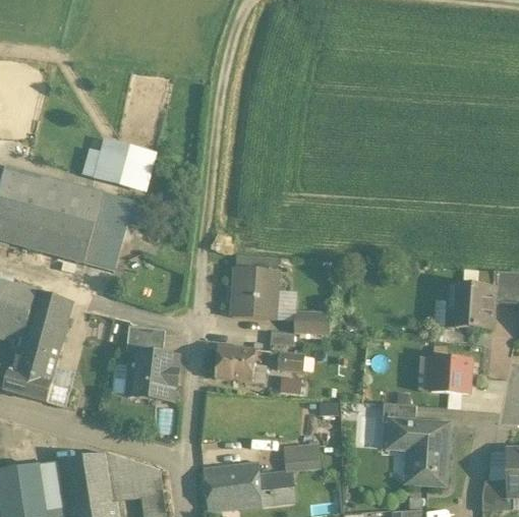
[(90,145),(83,173),(150,188),(160,148),(106,135),(103,148),(90,145)]
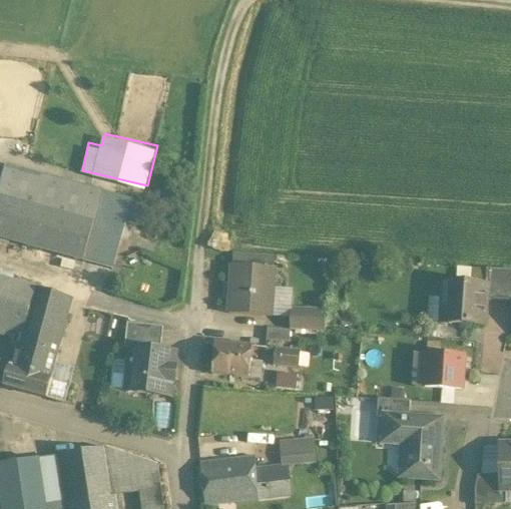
[(101,188),(4,161),(0,176),(0,235),(82,259),(88,235),(101,188)]
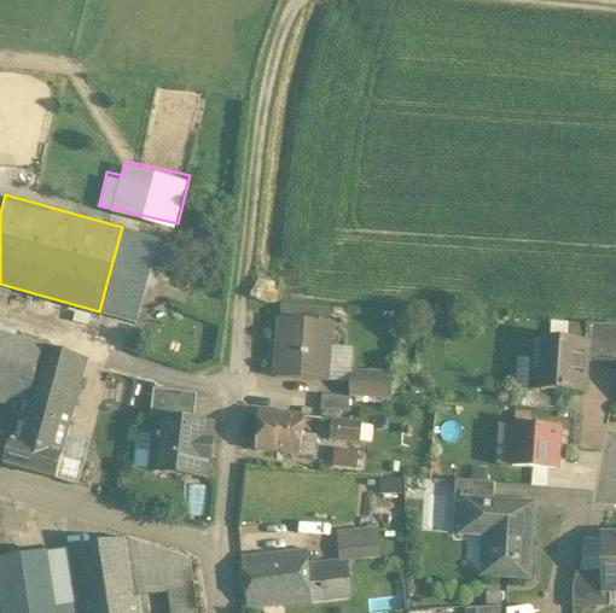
[(157,237),(122,227),(106,284),(141,293),(150,264),(157,237)]
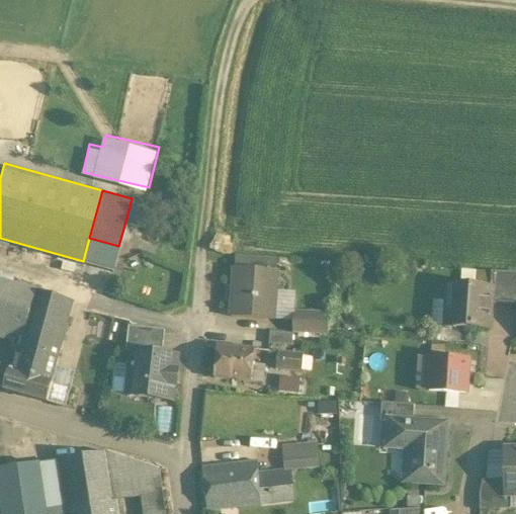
[(148,202),(132,198),(125,222),(142,226),(148,202)]
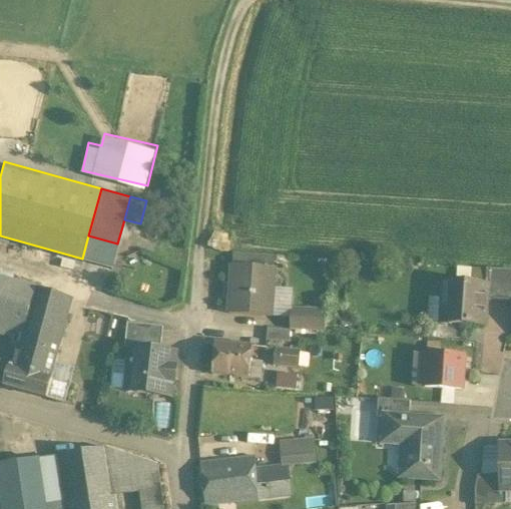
[(117,243),(88,235),(82,259),(111,267),(117,243)]
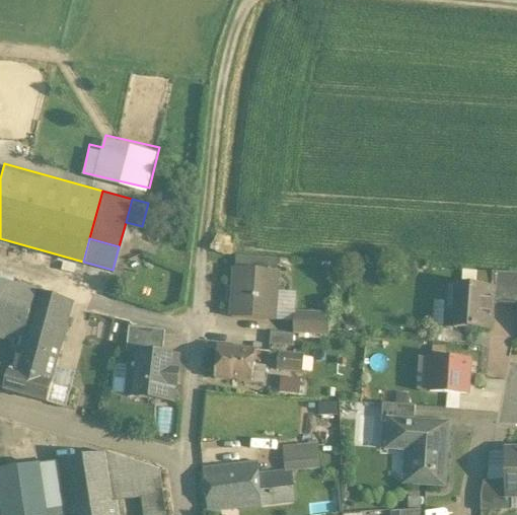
[(234,253),(233,266),(276,268),(277,255),(234,253)]
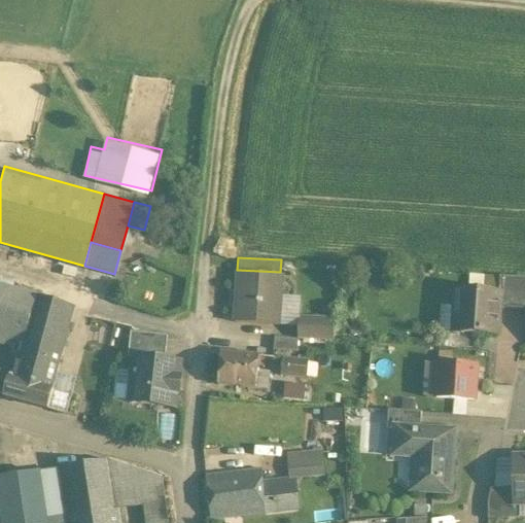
[(303,264),(293,264),(292,275),(303,276),(303,264)]
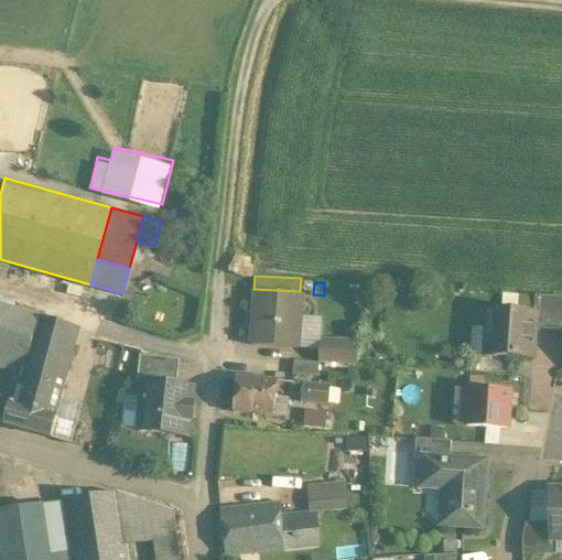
[(300,291),(254,289),(250,342),(296,345),(299,314),(300,291)]
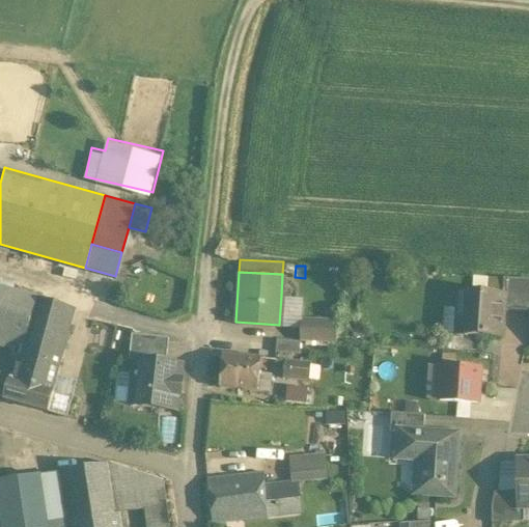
[(502,276),(478,275),(477,292),(501,293),(502,276)]
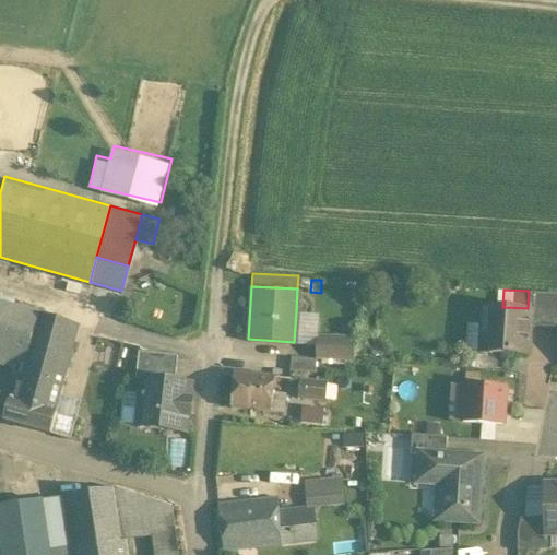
[(556,292),(529,291),(528,308),(529,308),(529,323),(556,325),(556,292)]
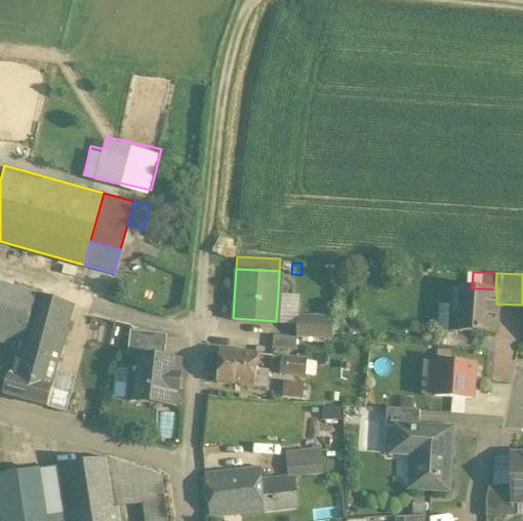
[(0,316),(17,322),(26,324),(35,291),(0,280),(0,316)]
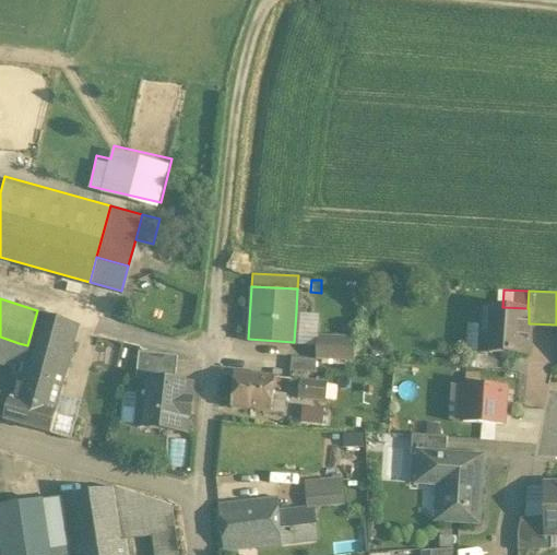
[(502,307),(483,305),(483,320),(481,350),(526,352),(529,323),(529,308),(528,308),(502,307)]
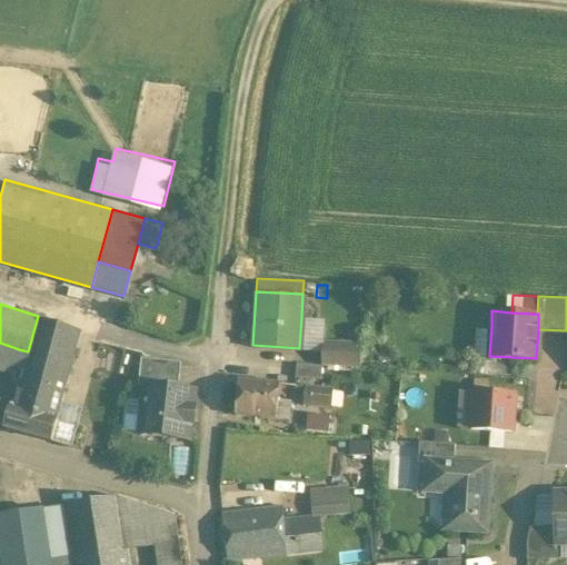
[(28,352),(19,349),(15,366),(22,368),(23,366),(66,378),(79,328),(38,316),(28,352)]
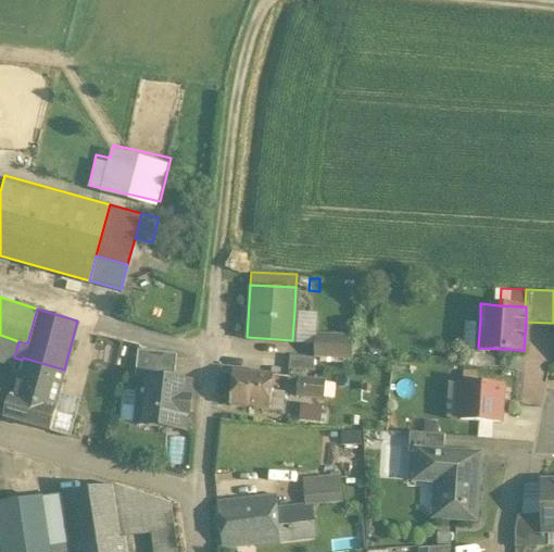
[(311,311),(294,310),(292,340),(314,341),(314,340),(314,330),(310,330),(311,311)]
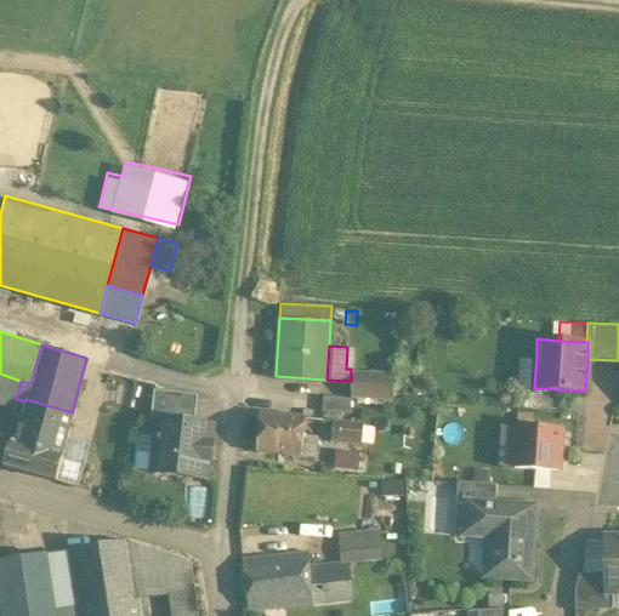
[(534,388),(537,355),(521,355),(518,387),(534,388)]
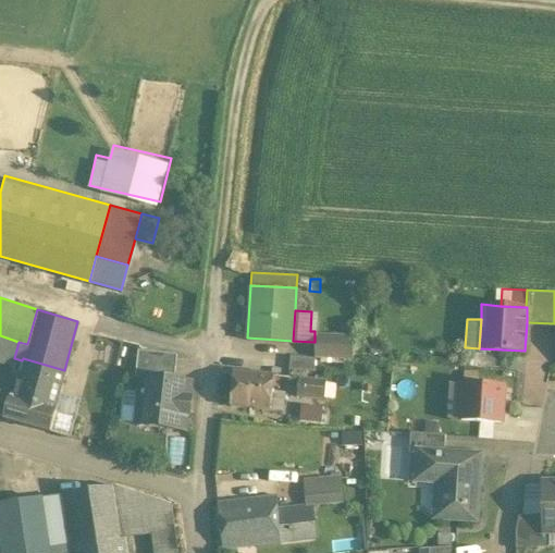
[(352,333),(315,331),(315,341),(316,341),(316,342),(352,344),(352,333)]
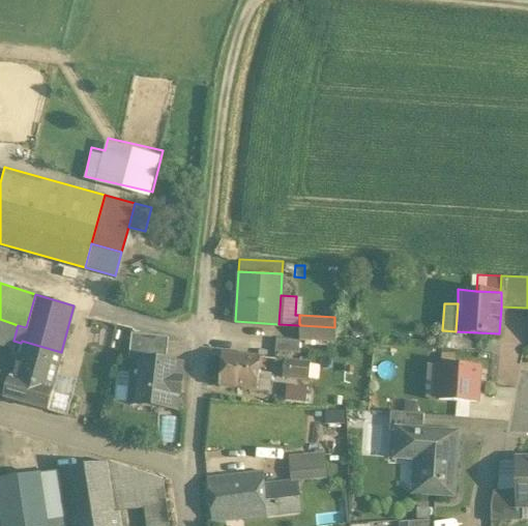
[(18,325),(0,319),(0,337),(13,341),(18,325)]
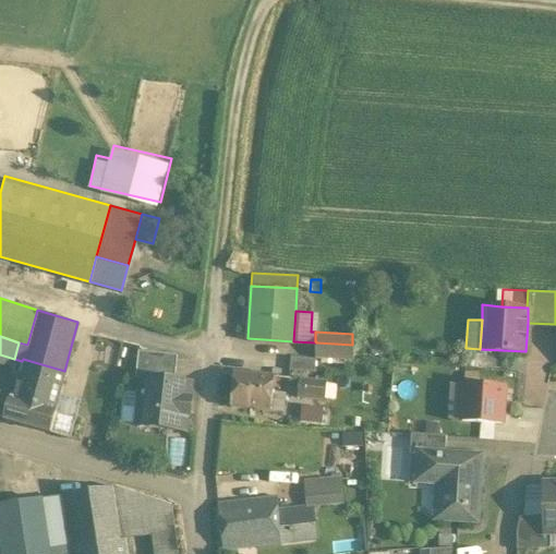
[(352,345),(316,342),(316,341),(315,341),(315,342),(314,356),(351,358),(352,345)]
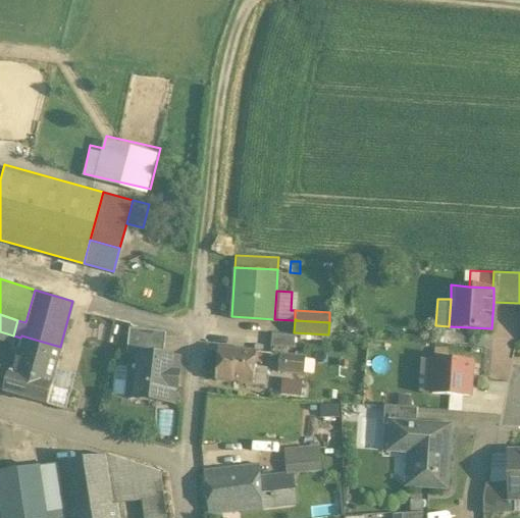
[(164,330),(127,326),(125,352),(132,352),(132,351),(161,354),(164,330)]
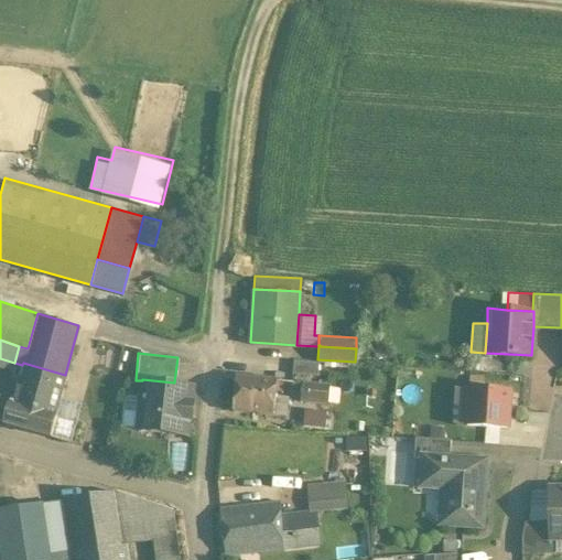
[(317,359),(292,357),(291,370),(317,373),(317,359)]
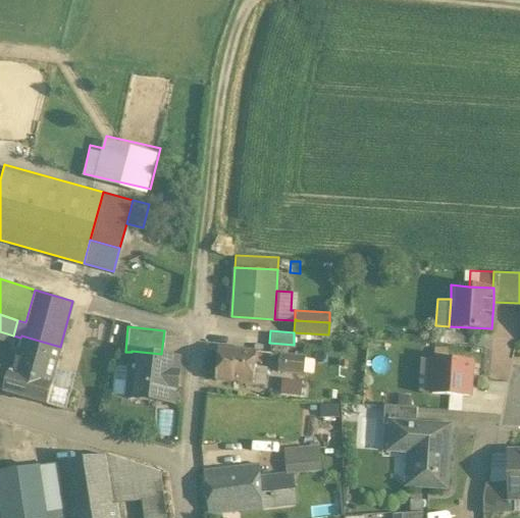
[(60,347),(21,335),(20,338),(12,368),(51,379),(60,347)]
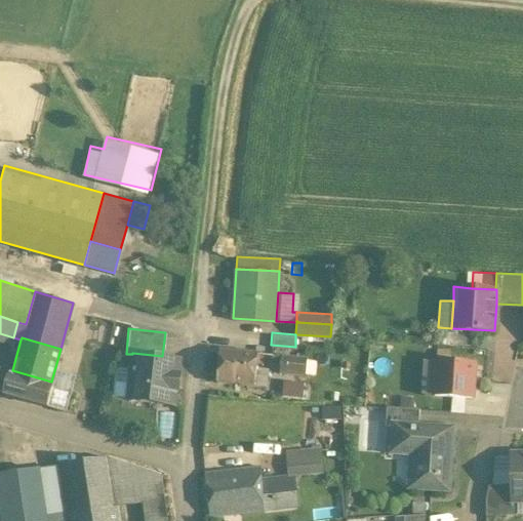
[(256,351),(219,347),(215,379),(253,384),(255,367),(256,351)]
